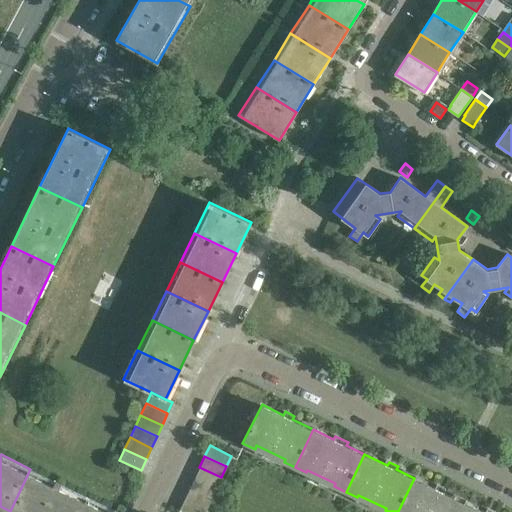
[(199,467),(194,478),(215,488),(221,477),(199,467)]
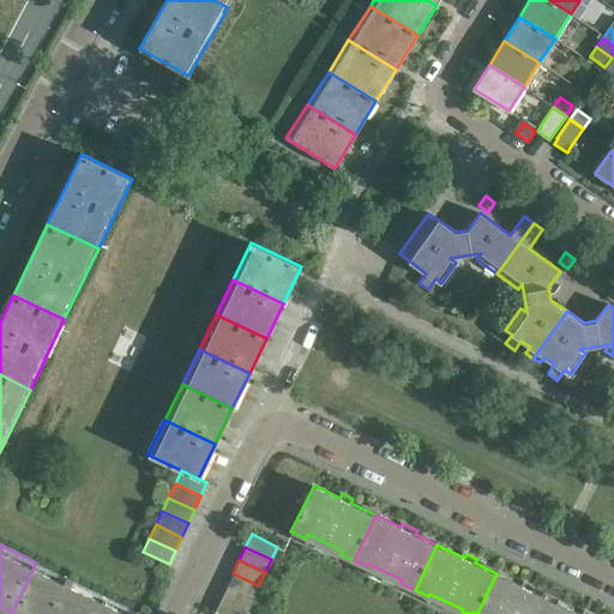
[(36,563),(12,613),(14,613),(53,613),(71,578),(36,563)]
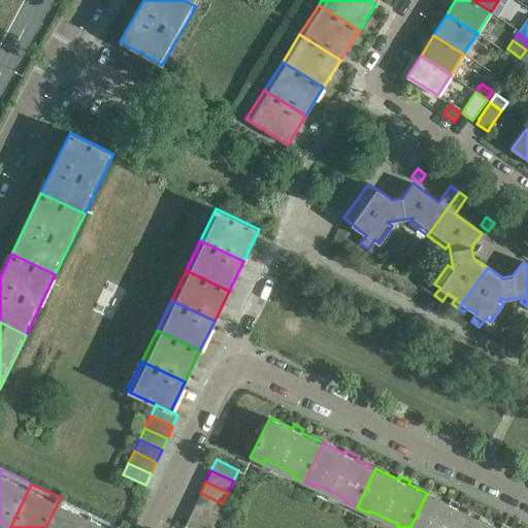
[(200,493),(195,502),(218,514),(222,503),(200,493)]
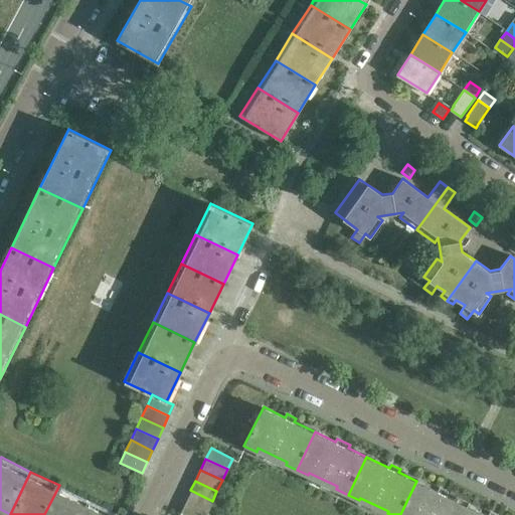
[(416,481),(400,514),(463,514),(468,506),(449,497),(451,493),(442,489),(441,493),(416,481)]
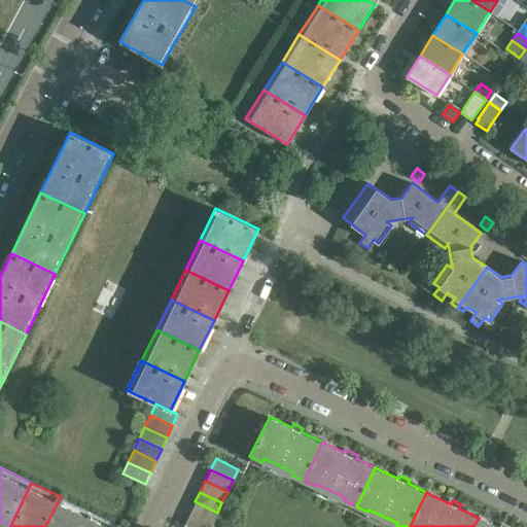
[(61,496),(45,526),(82,526),(91,512),(61,496)]
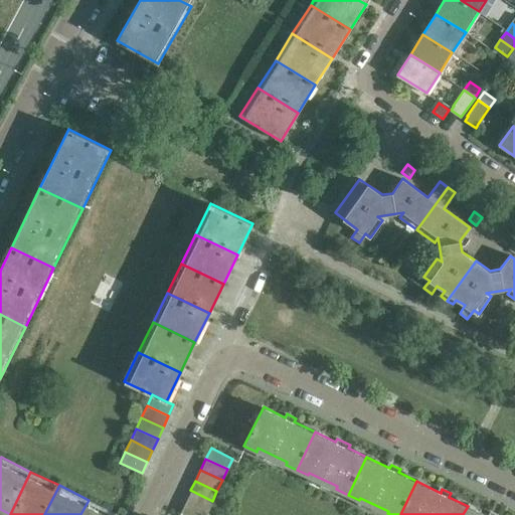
[(190,490),(185,501),(207,511),(212,501),(190,490)]
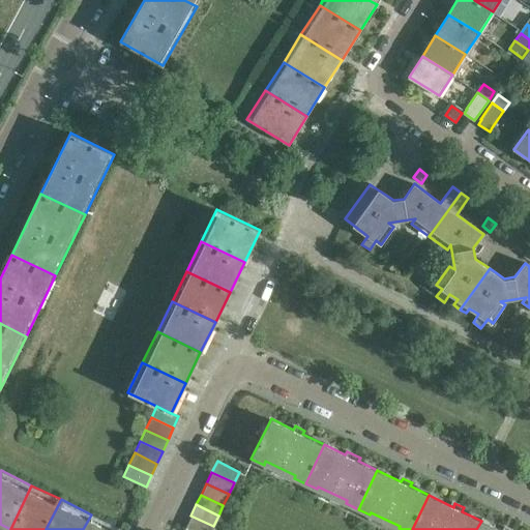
[(91,514),(83,529),(120,529),(121,529),(91,514)]
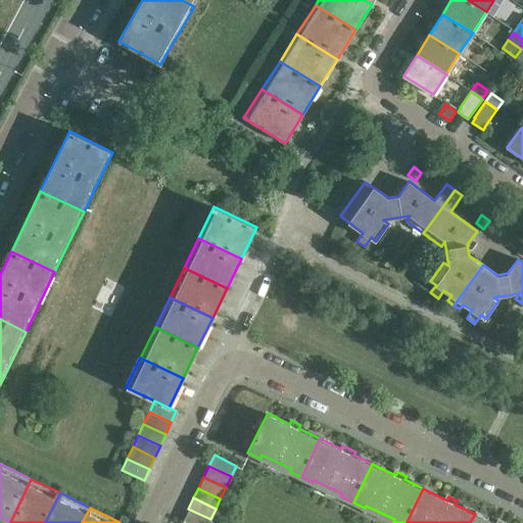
[(183,519),(184,520),(190,522),(207,522),(210,519),(188,509),(183,519)]
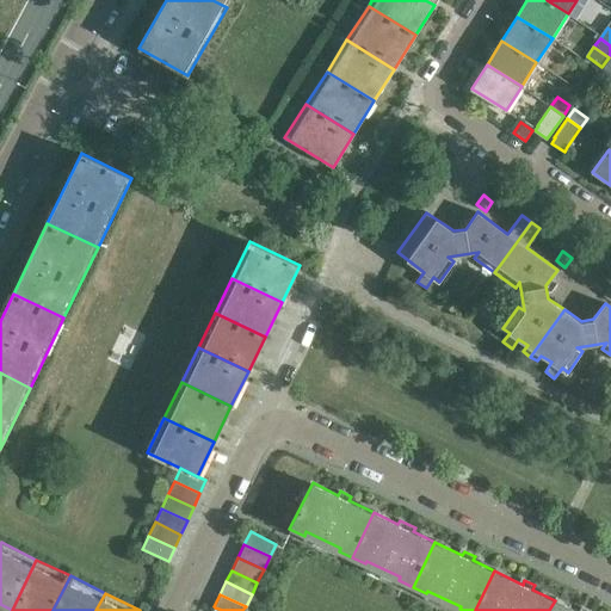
[(576,610),(555,600),(549,610),(587,610),(585,610),(582,610),(576,610)]
